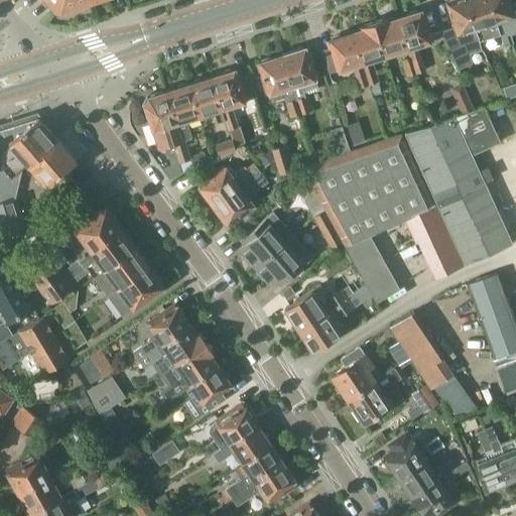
[(45,0),(57,13),(91,2),(90,0),(45,0)]
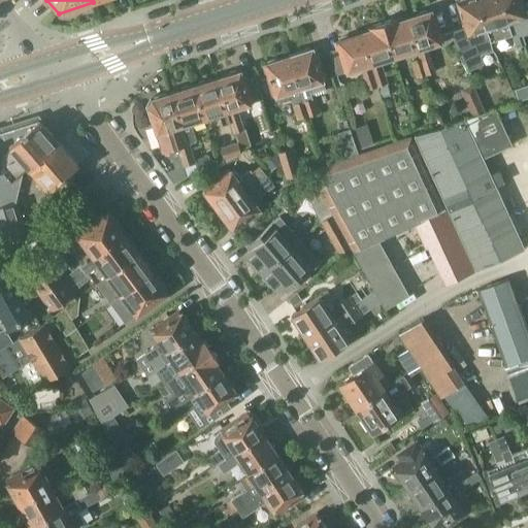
[(486,30),(475,0),(467,0),(457,3),(464,27),(451,32),(468,71),(485,64),(482,55),(493,52),(490,42),(491,41),(486,30)]
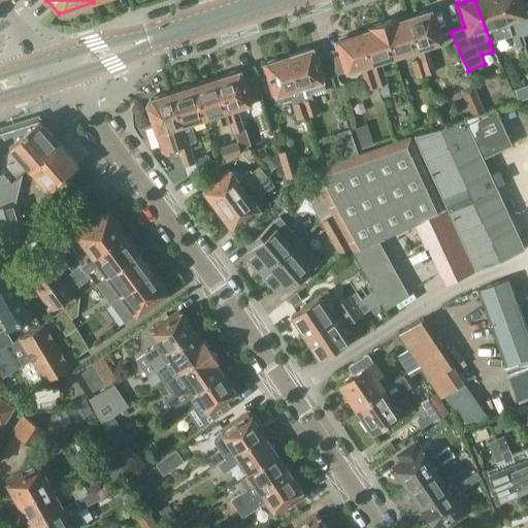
[(500,0),(475,0),(486,30),(491,41),(512,35),(500,0)]
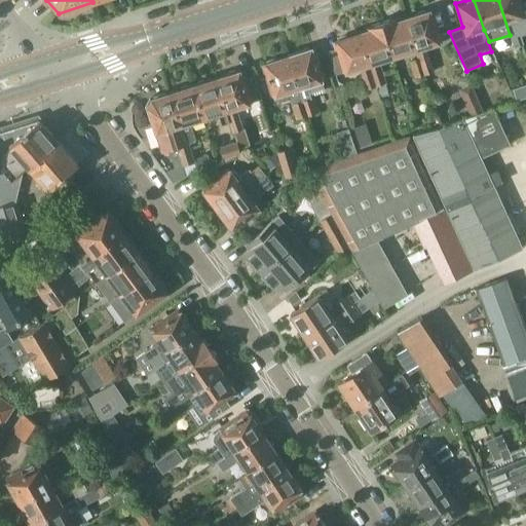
[(520,0),(498,0),(510,35),(514,47),(523,44),(520,36),(525,33),(525,0),(524,0),(521,1),(520,0)]
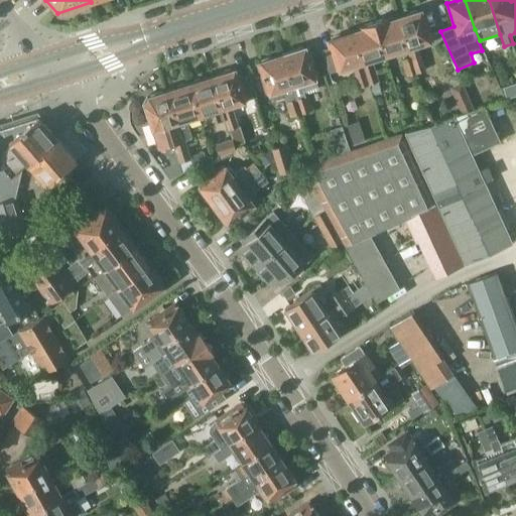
[(421,12),(398,19),(407,49),(410,57),(415,73),(425,70),(417,46),(430,41),(421,12)]
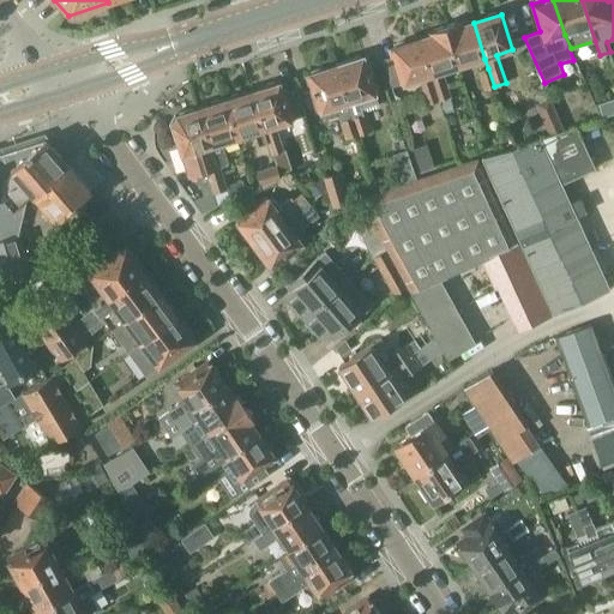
[(462,23),(445,28),(458,67),(485,59),(474,23),(463,26),(462,23)]
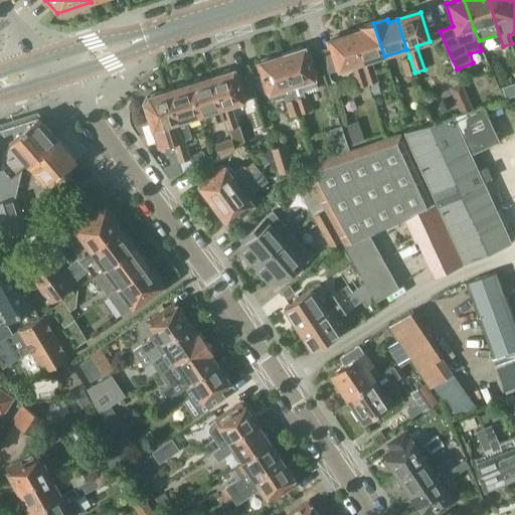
[(360,31),(352,34),(368,84),(378,81),(371,60),(384,56),(373,23),(359,28),(360,31)]
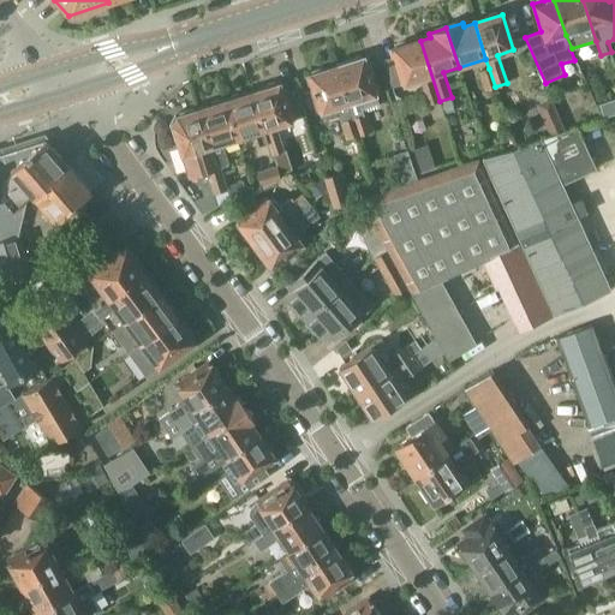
[(394,59),(382,63),(390,89),(402,85),(419,79),(428,105),(440,101),(421,41),(390,49),(394,59)]
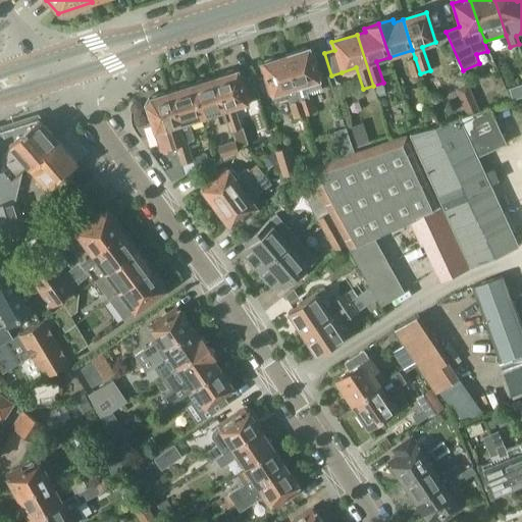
[(322,88),(310,50),(286,57),(305,115),(315,111),(310,96),(308,96),(307,93),(322,88)]
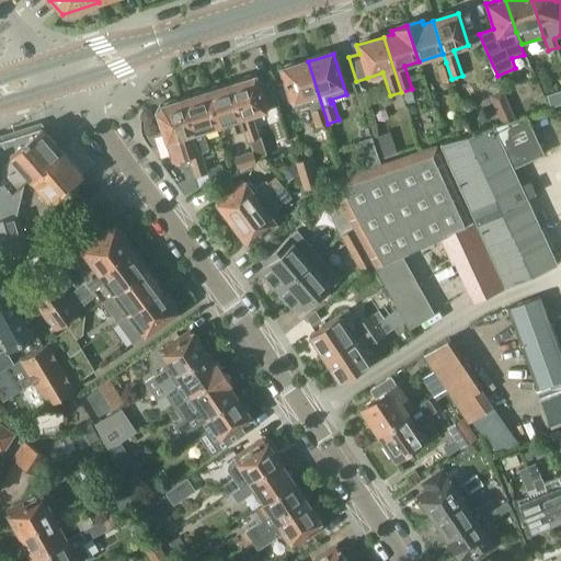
[(328,124),(308,61),(281,70),(290,103),(294,102),(296,110),(308,106),(316,128),(328,124)]
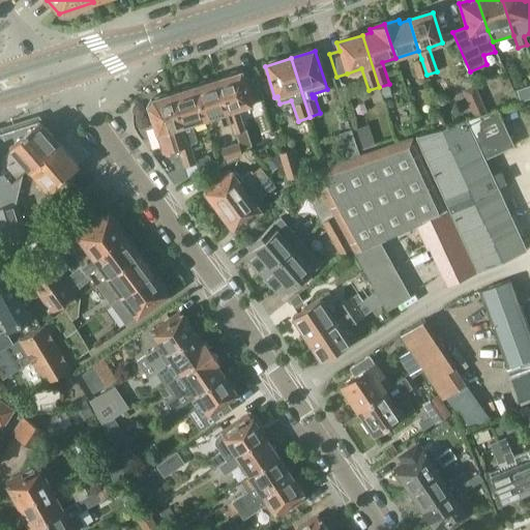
[(421,59),(412,61),(417,78),(427,75),(421,59)]
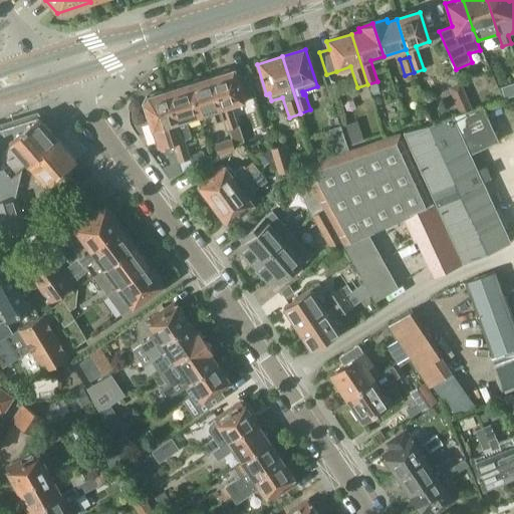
[(234,71),(212,78),(221,108),(224,119),(227,130),(237,126),(230,105),(244,101),(255,98),(255,97),(256,96),(249,73),(236,77),(234,71)]
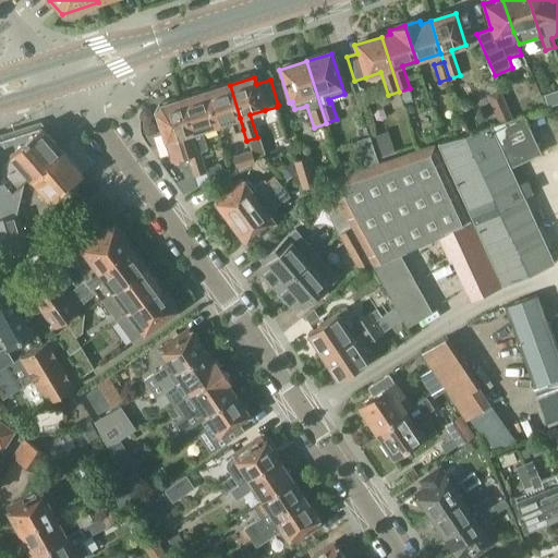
[(230,85),(205,93),(216,125),(217,129),(232,124),(234,132),(243,130),(240,118),(230,85)]
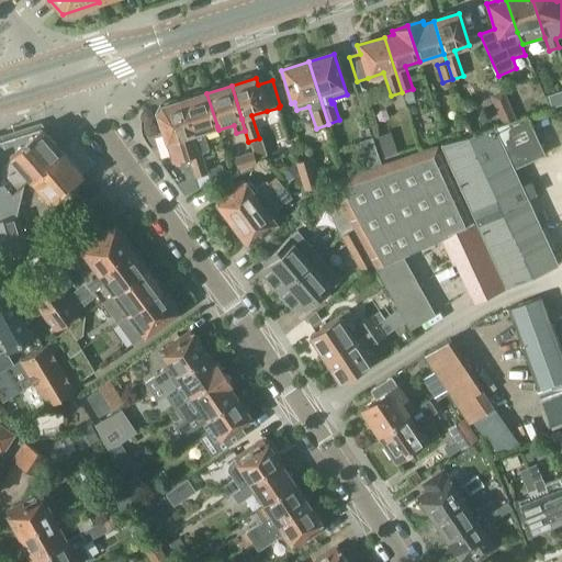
[(551,108),(561,103),(561,89),(547,94),(551,108)]
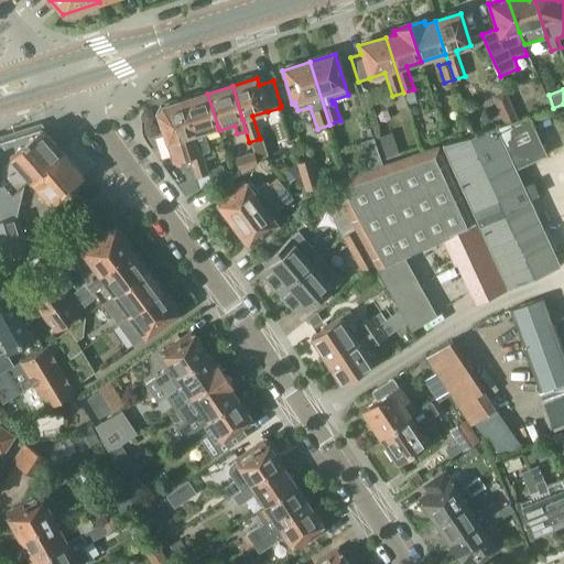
[(413,90),(407,93),(409,102),(416,100),(413,90)]
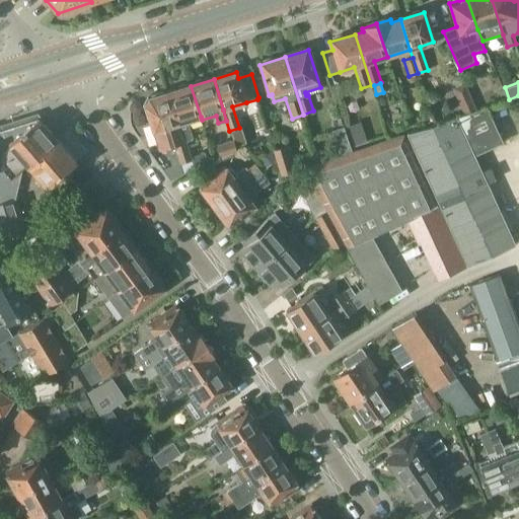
[(464,115),(476,110),(464,83),(453,88),(464,115)]
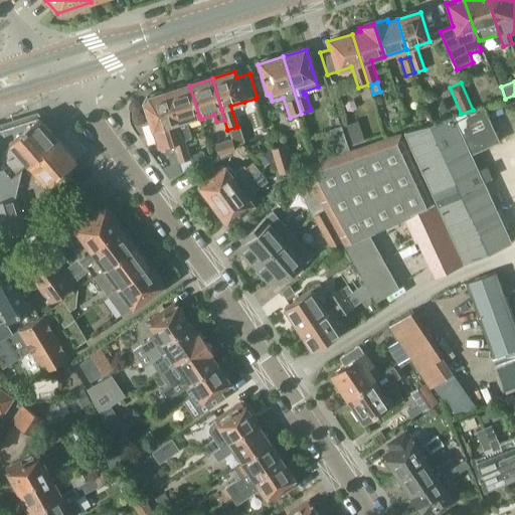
[(189,86),(167,93),(181,142),(185,141),(190,139),(185,121),(199,116),(189,86)]
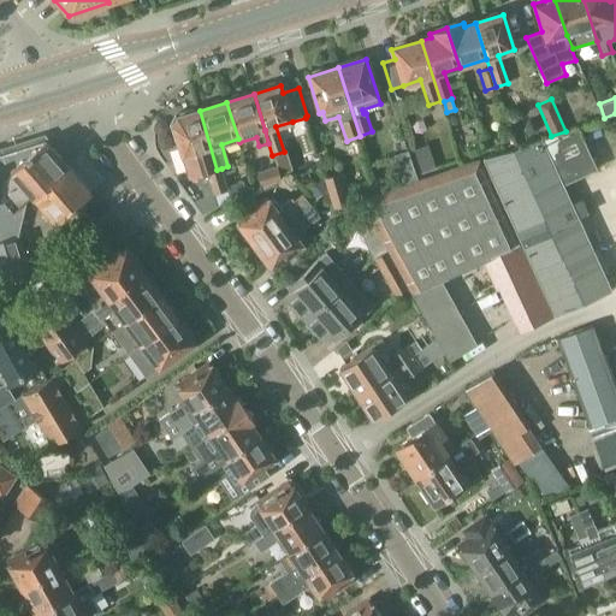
[(177,118),(173,126),(189,178),(207,172),(208,177),(199,179),(205,199),(195,203),(203,213),(203,214),(231,199),(231,197),(227,189),(221,169),(217,170),(200,111),(177,118)]
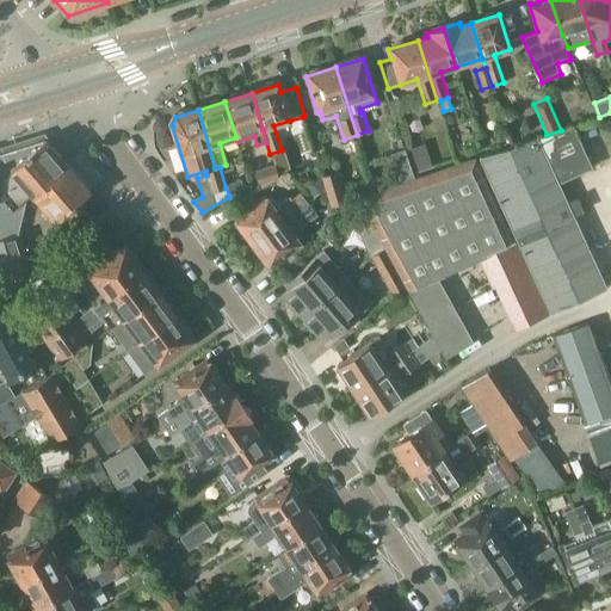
[(573,125),(561,130),(547,135),(538,137),(524,142),(479,156),(550,312),(605,287),(573,216),(584,210),(578,197),(568,201),(559,183),(592,167),(573,125)]
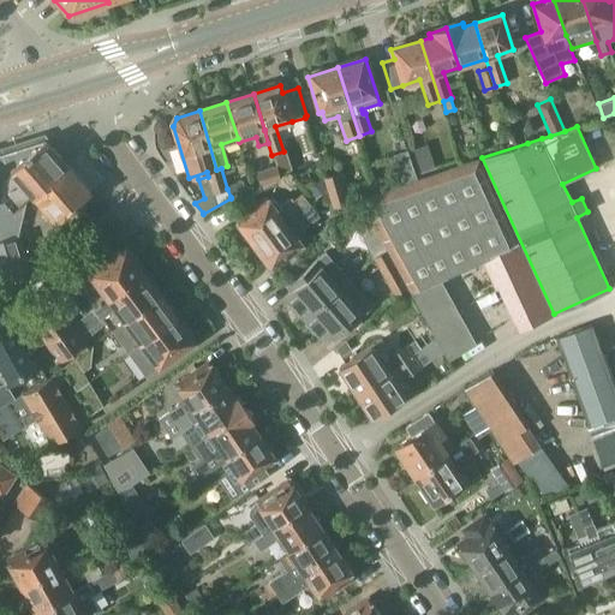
[(0,242),(18,236),(25,202),(33,196),(69,167),(46,138),(42,141),(39,138),(16,145),(16,149),(4,153),(0,150),(0,242)]
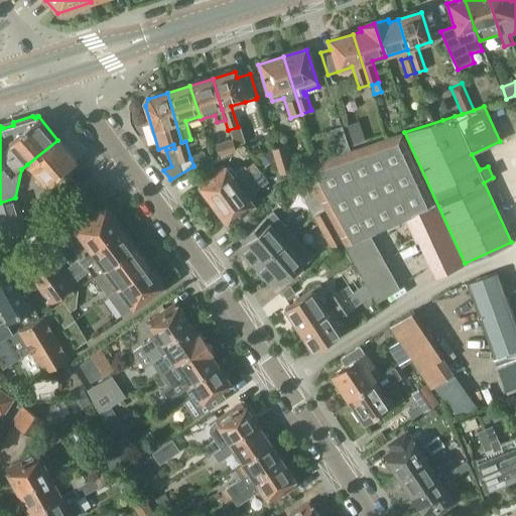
[(346,125),(354,149),(367,145),(359,121),(346,125)]
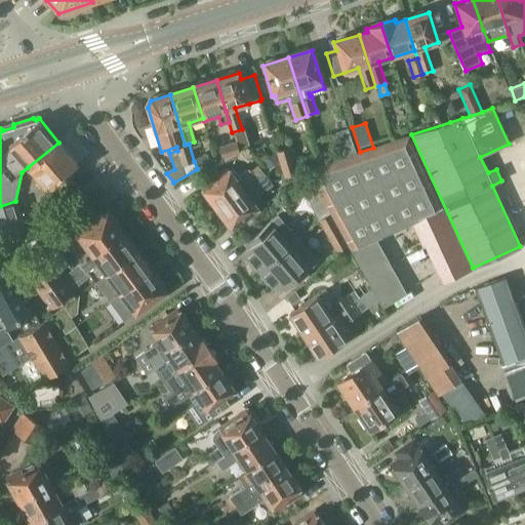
[(335,132),(344,157),(356,153),(348,128),(335,132)]
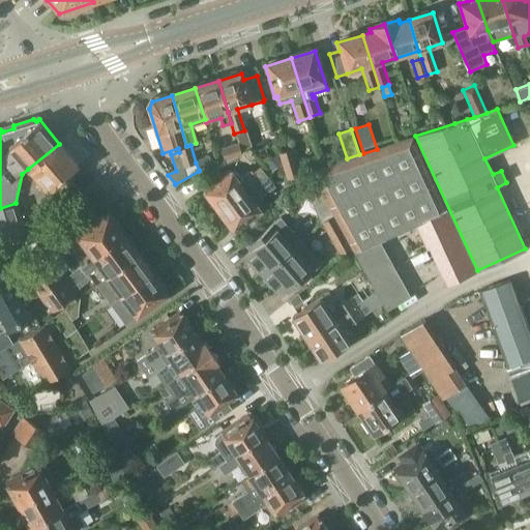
[(413,137),(377,149),(363,153),(359,154),(347,158),(311,171),(321,190),(320,190),(332,214),(351,248),(375,290),(400,276),(380,241),(417,225),(429,248),(432,247),(448,284),(474,272),(413,137)]
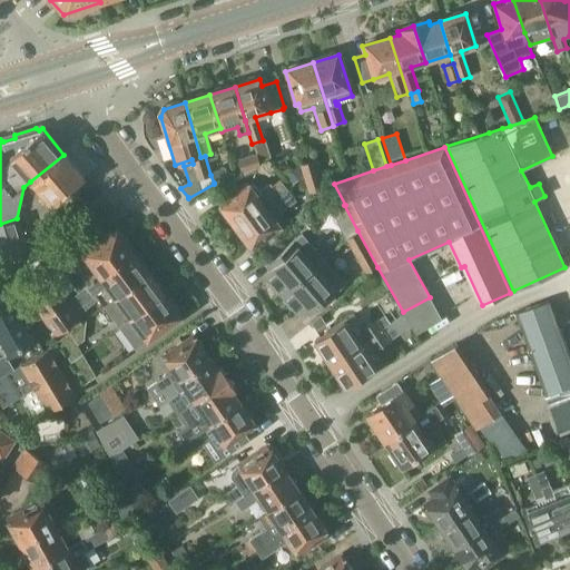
[(238,158),(243,174),(261,166),(256,153),(238,158)]
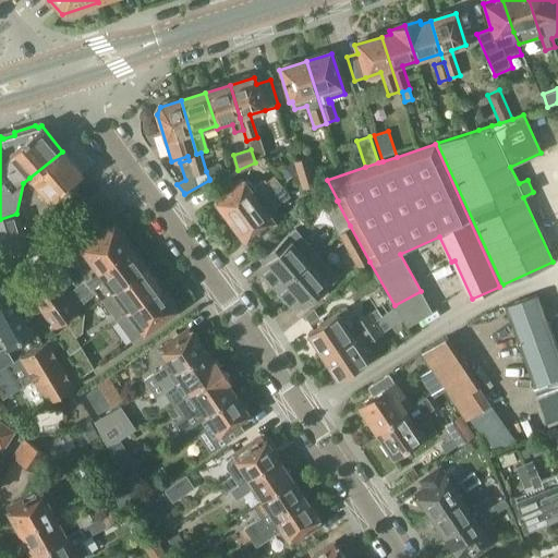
[(62,152),(29,178),(51,202),(83,174),(62,152)]
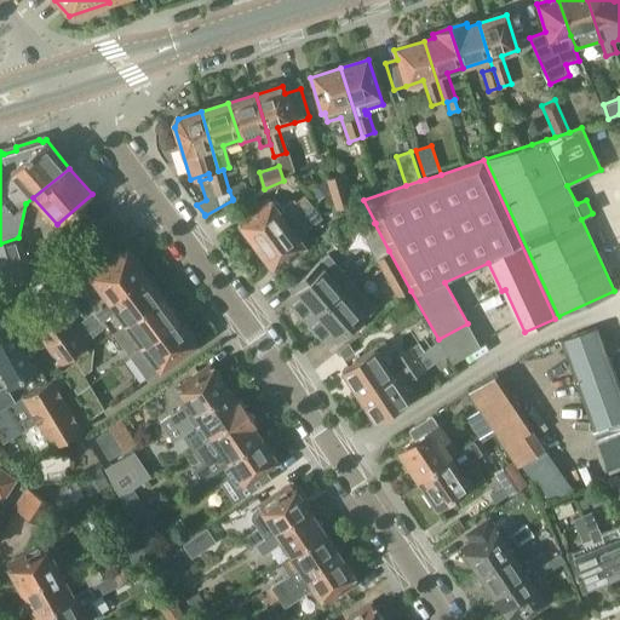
[(327,178),(336,208),(336,210),(351,205),(343,173),(327,178)]
